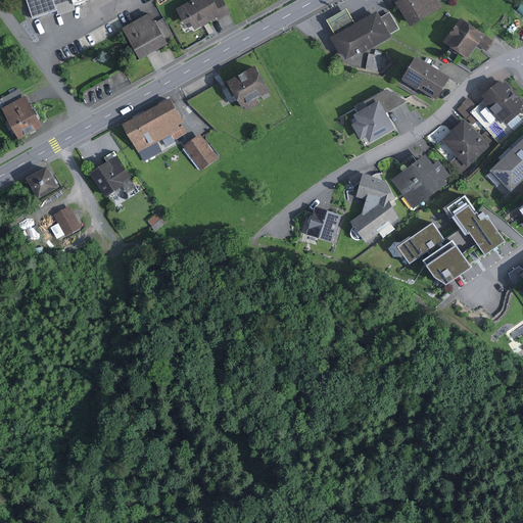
[(90,0),(27,0),(34,18),(57,11),(59,15),(76,10),(75,5),(90,0)]
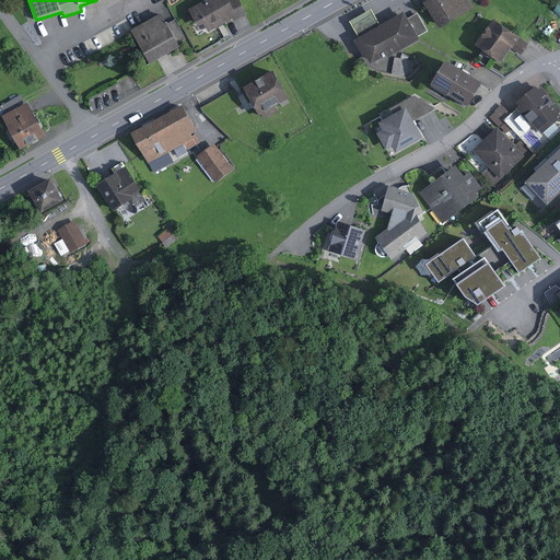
[(230,0),(230,1),(229,0),(206,0),(188,10),(199,27),(205,25),(209,33),(232,20),(234,22),(248,14),(240,0),(230,0)]
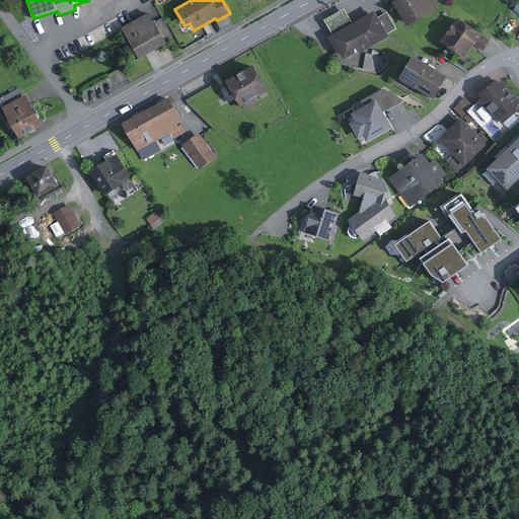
[(443,6),(439,0),(399,0),(397,1),(412,25),(443,6)]
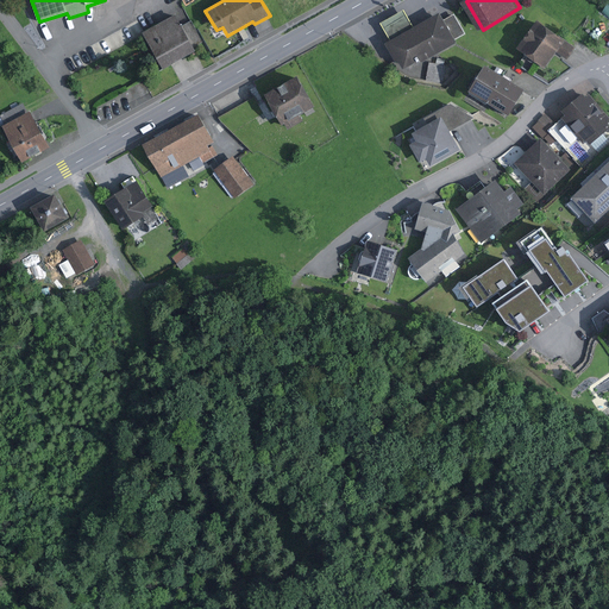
[(399,41),(394,43),(409,71),(464,41),(449,12),(420,29),(410,11),(388,23),(399,41)]
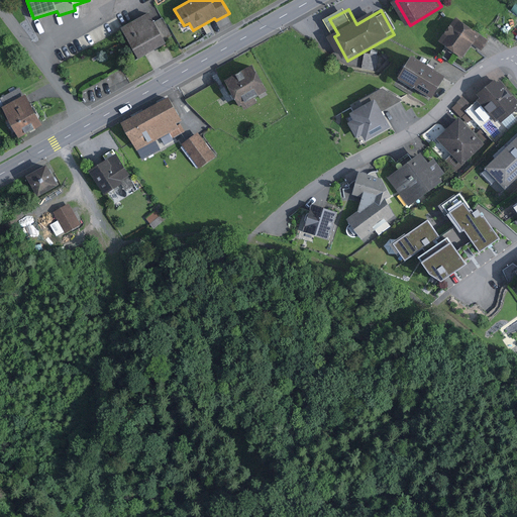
[(154,22),(149,13),(122,28),(121,28),(138,60),(167,43),(164,39),(171,35),(162,18),(154,22)]
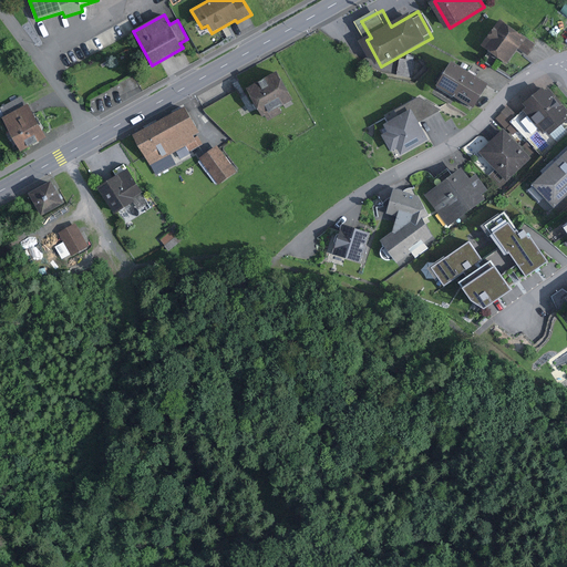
[(540,44),(506,18),(486,44),(513,64),(525,48),(533,54),(540,44)]
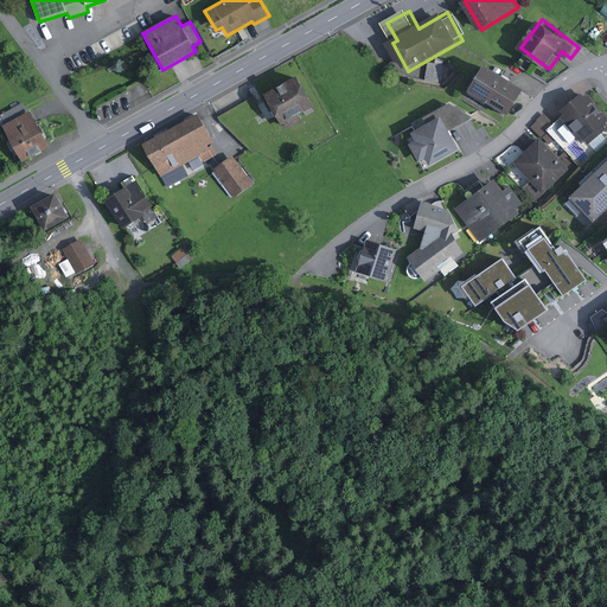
[(531,89),(491,65),(475,93),(516,115),(531,89)]
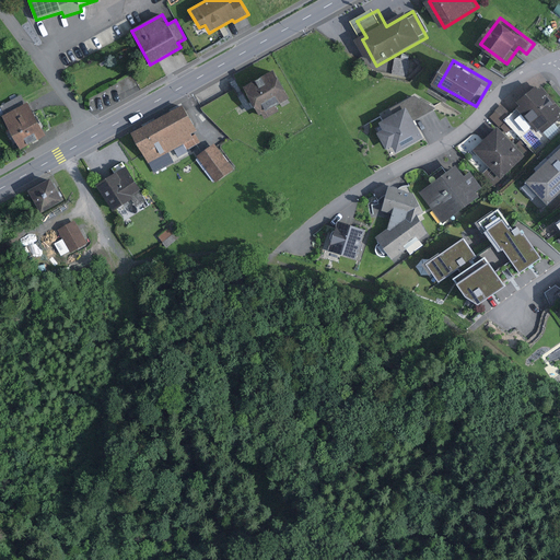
[(295,97),(281,70),(252,85),(266,113),(295,97)]
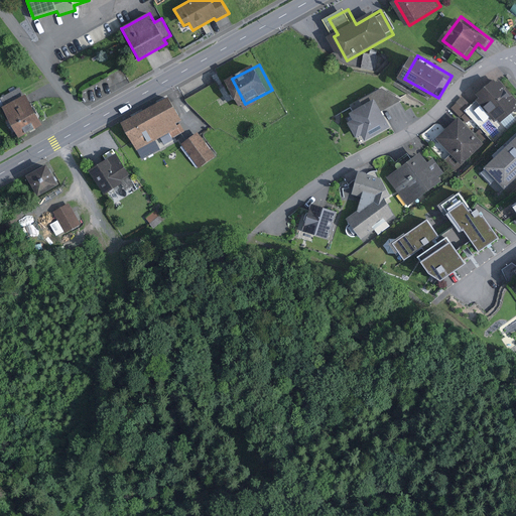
[(515,105),(515,96),(499,78),(477,98),(498,122),(515,105)]
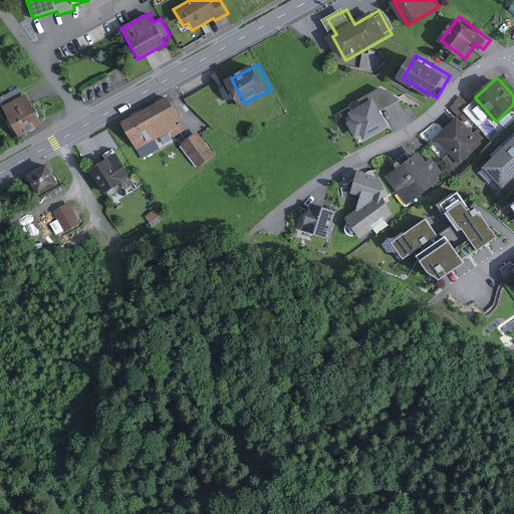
[(43,124),(26,94),(24,95),(19,87),(0,97),(5,105),(2,107),(19,138),(43,124)]
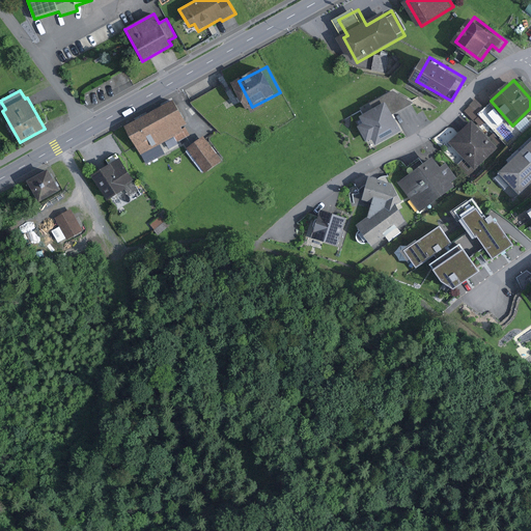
[(473,99),(468,112),(477,116),(482,103),(473,99)]
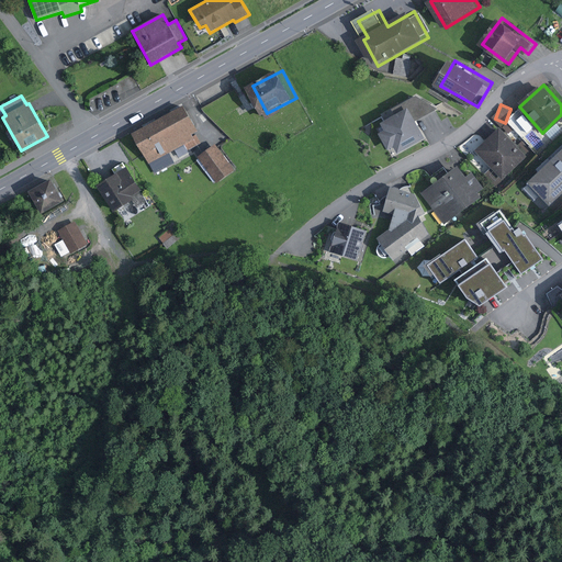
[(132,133),(148,163),(186,143),(189,149),(201,143),(195,133),(198,132),(182,105),(132,133)]
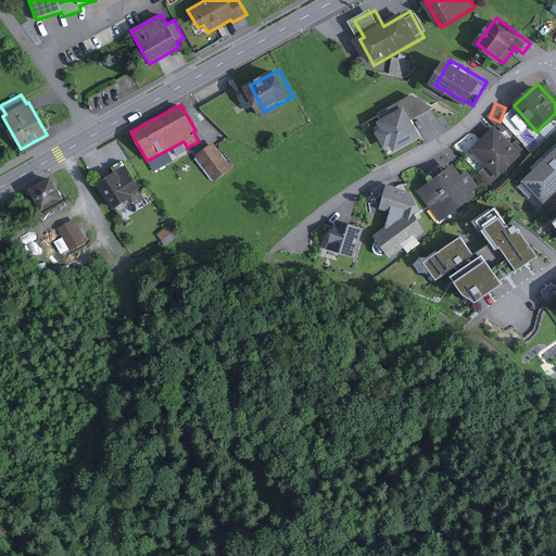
[(409,106),(381,122),(386,129),(380,133),(389,148),(394,144),(400,153),(427,138),(409,106)]
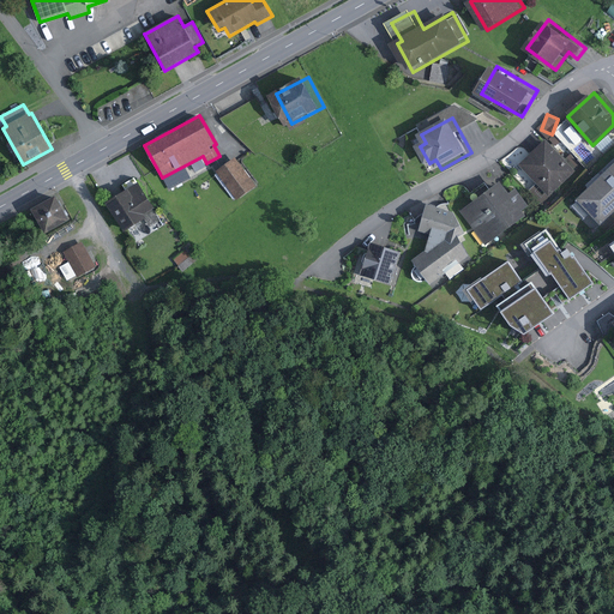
[(577,170),(546,140),(521,166),(552,196),(577,170)]
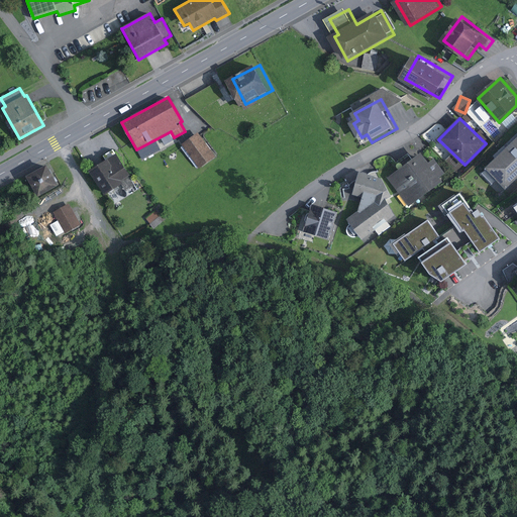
[(220,156),(204,132),(187,144),(203,168),(220,156)]
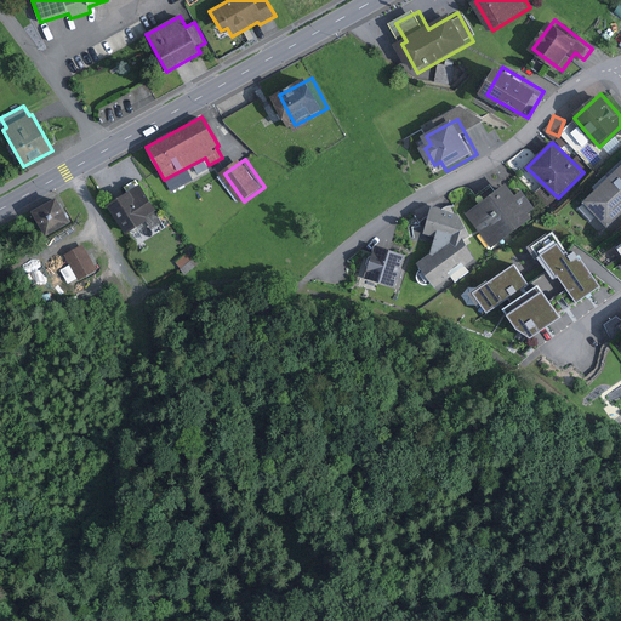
[(620,211),(620,163),(582,200),(605,226),(620,211)]
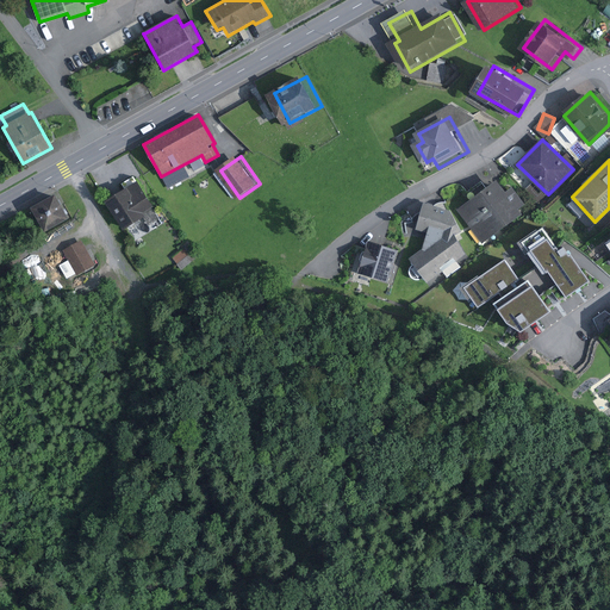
[(504,192),(493,180),(456,209),(484,243),(521,215),(517,210),(526,204),(511,186),(504,192)]
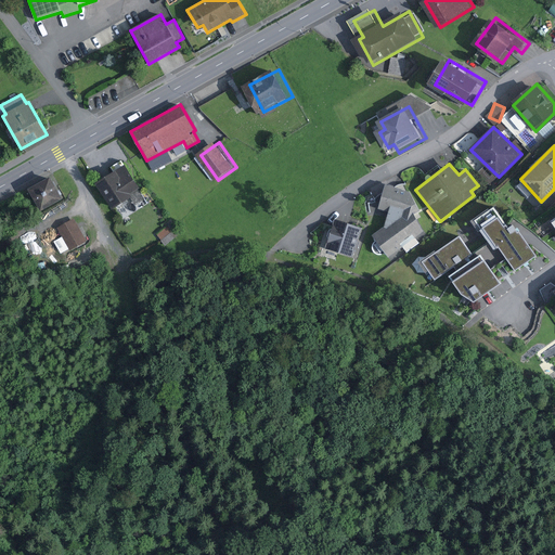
[(131,166),(102,183),(116,206),(145,189),(131,166)]
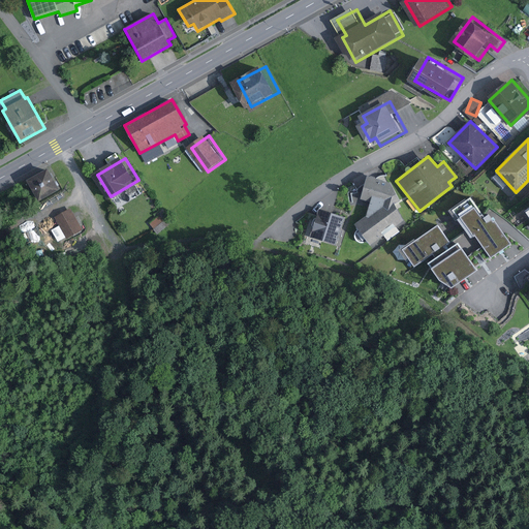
[(64,189),(53,168),(33,180),(44,200),(64,189)]
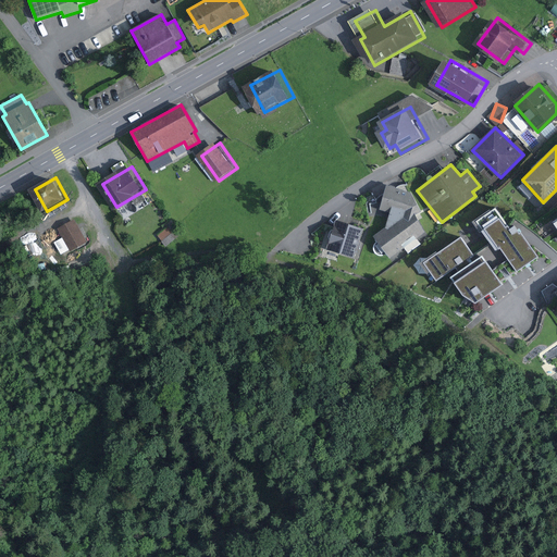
[(388,211),(384,231),(410,211),(413,215),(421,211),(411,192),(386,185),(380,209),(388,211)]
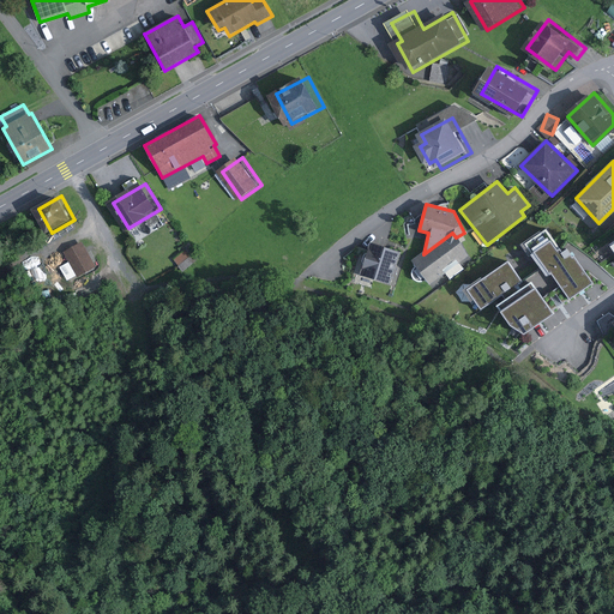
[(230,222),(221,206),(208,215),(216,230),(230,222)]
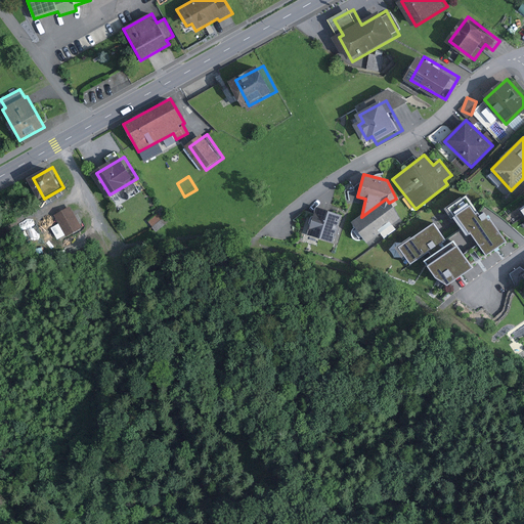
[(361,217),(353,223),(366,241),(381,230),(386,237),(397,228),(393,223),(400,218),(389,203),(386,199),(361,217)]
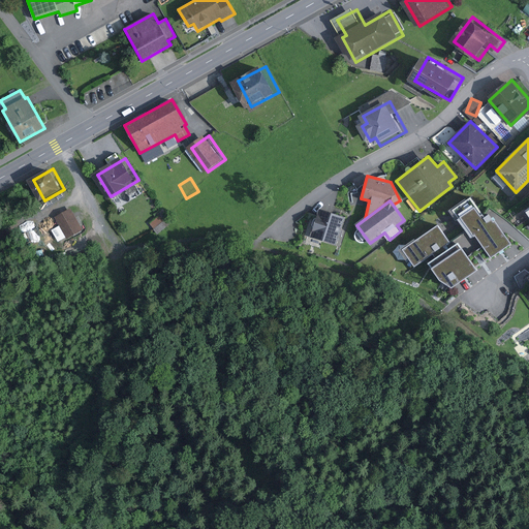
[(468,201),(453,214),(489,259),(512,242),(485,207),(476,213),(468,201)]
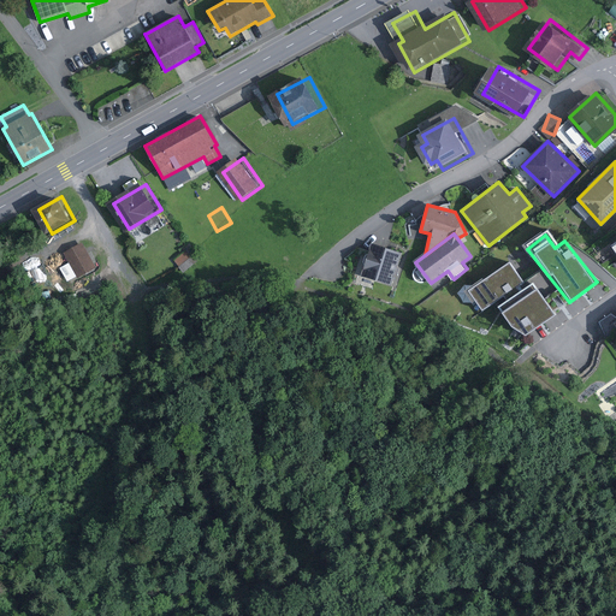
[(87,241),(67,252),(83,279),(102,267),(87,241)]
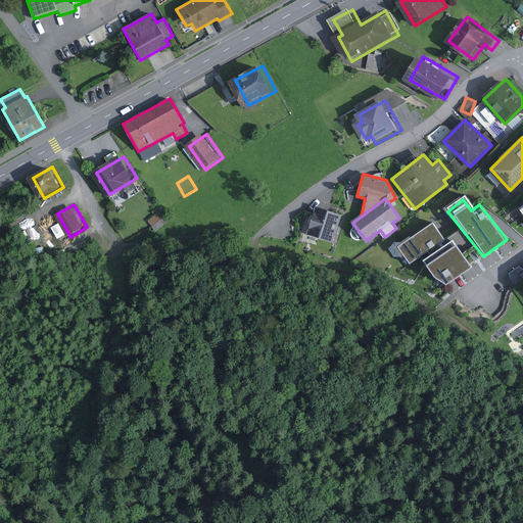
[(334,242),(342,215),(315,206),(307,235),(334,242)]
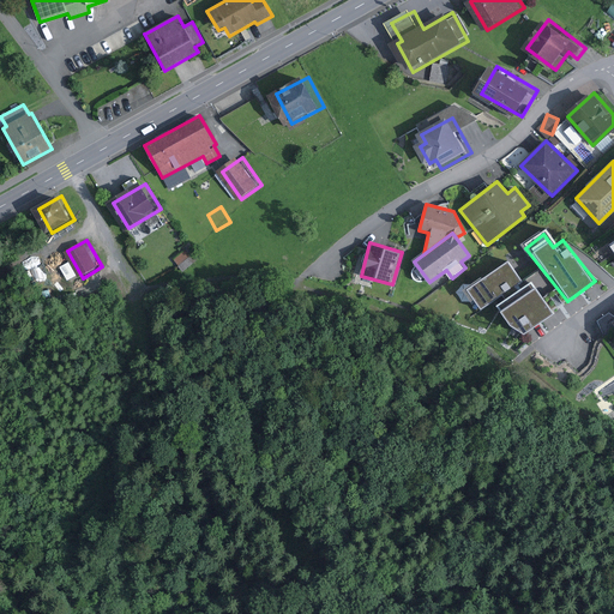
[(519,278),(506,259),(465,288),(479,307),(519,278)]
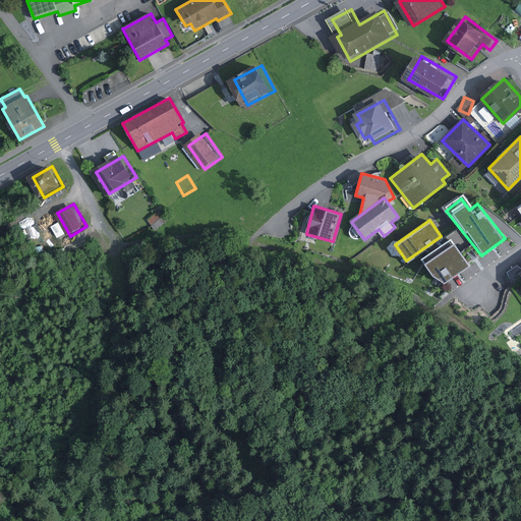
[(469,267),(450,242),(421,265),(431,279),(445,284),(447,283),(458,275),(460,273),(469,267)]
